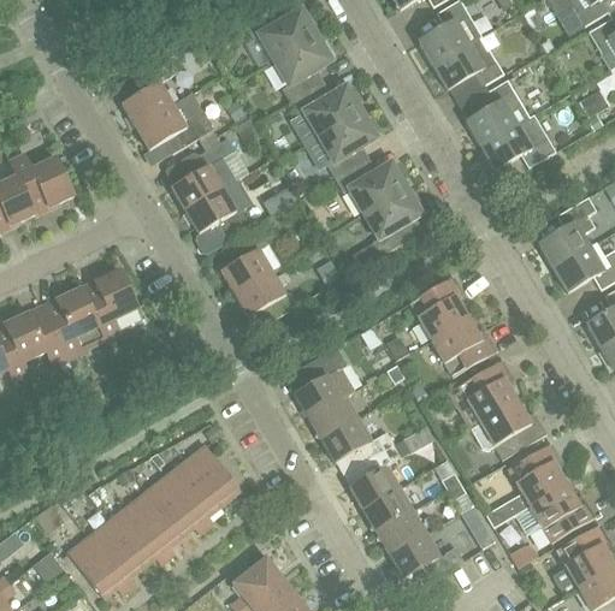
[(418,41),(432,65),(468,43),(479,37),(480,36),(460,0),(456,0),(435,12),(443,25),(418,41)]
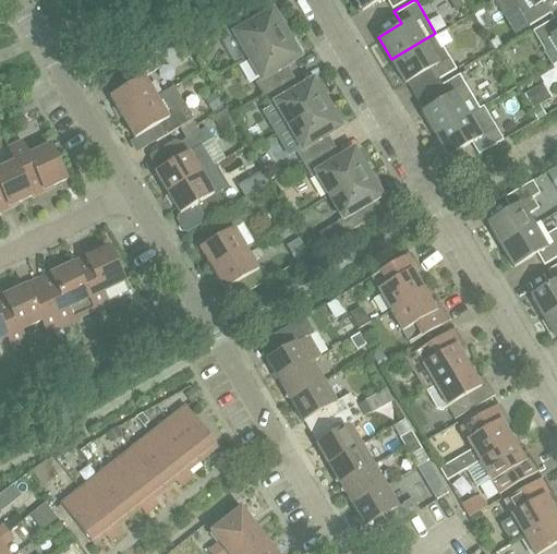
[(501,0),(504,3),(512,4),(516,2),(529,23),(549,11),(544,0),(501,0)]
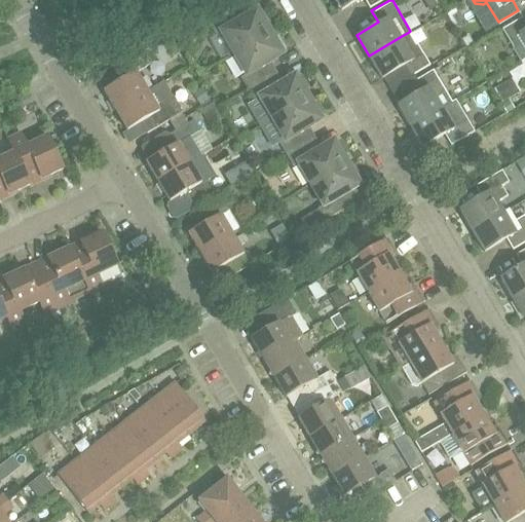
[(232,50),(268,29),(264,22),(268,20),(261,7),(257,9),(256,7),(239,16),(233,5),(208,20),(215,33),(220,30),(232,50)]
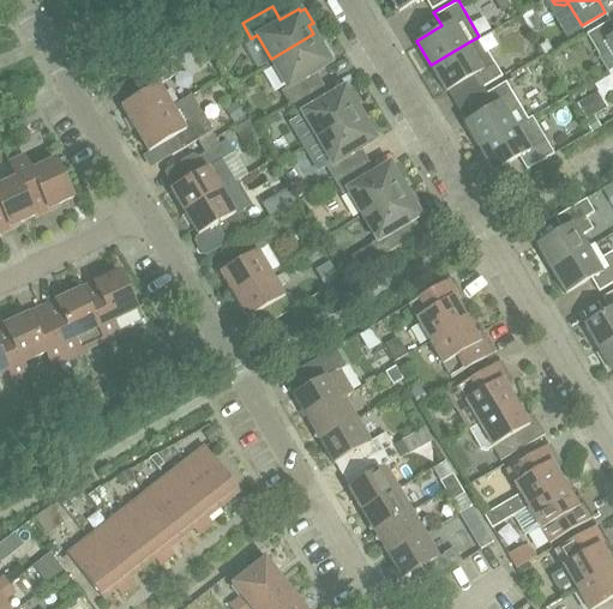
[(607,68),(612,65),(612,25),(608,18),(586,31),(598,53),(607,68)]
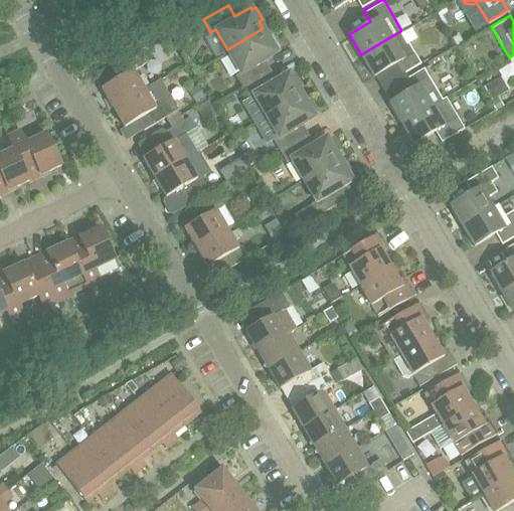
[(183,35),(185,29),(181,20),(168,26),(174,39),(183,35)]
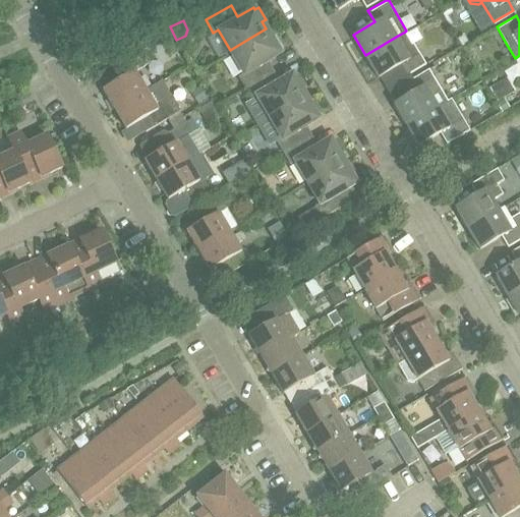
[(266,29),(230,50),(243,71),(237,74),(244,85),(270,70),(263,60),(279,51),(278,48),(282,46),(275,34),(271,37),(266,29)]
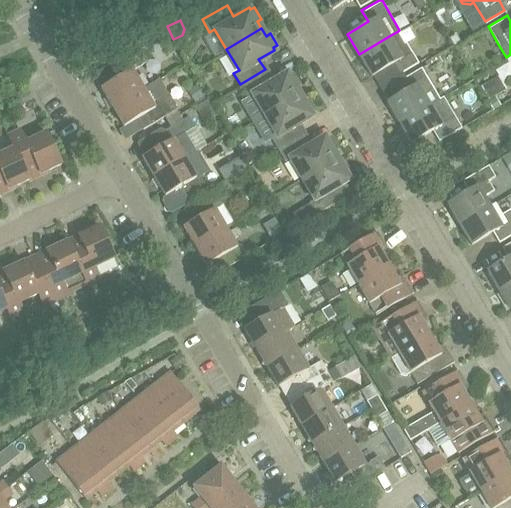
[(389,36),(359,54),(371,74),(392,61),(398,72),(418,61),(411,50),(409,50),(398,31),(389,36)]
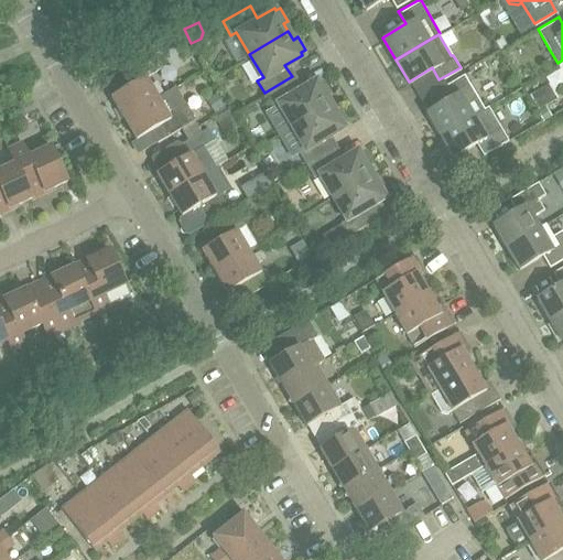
[(110,95),(123,116),(158,96),(144,75),(163,64),(157,52),(132,66),(139,78),(110,95)]
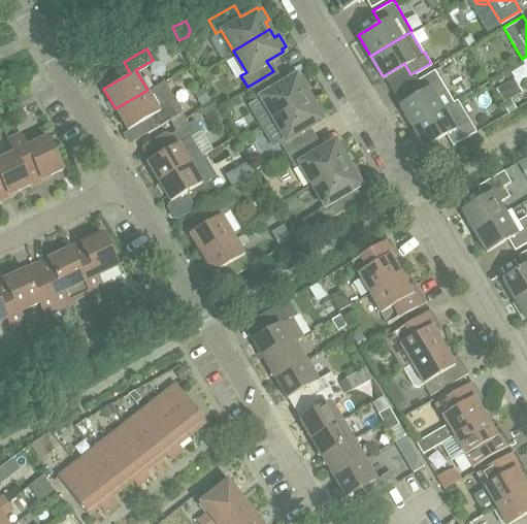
[(410,125),(442,106),(453,100),(433,68),(414,79),(421,91),(398,104),(410,125)]
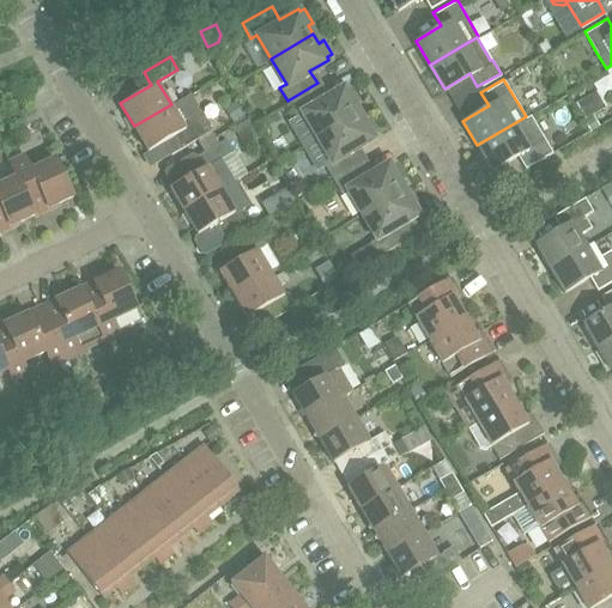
[(302,110),(316,135),(358,110),(353,102),(358,99),(350,85),(345,87),(343,85),(325,96),(317,83),(288,101),(295,114),(302,110)]
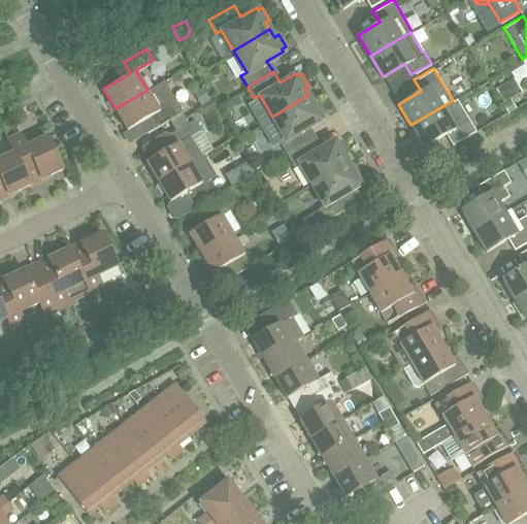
[(164,79),(147,90),(116,108),(127,128),(140,121),(146,131),(183,110),(164,79)]
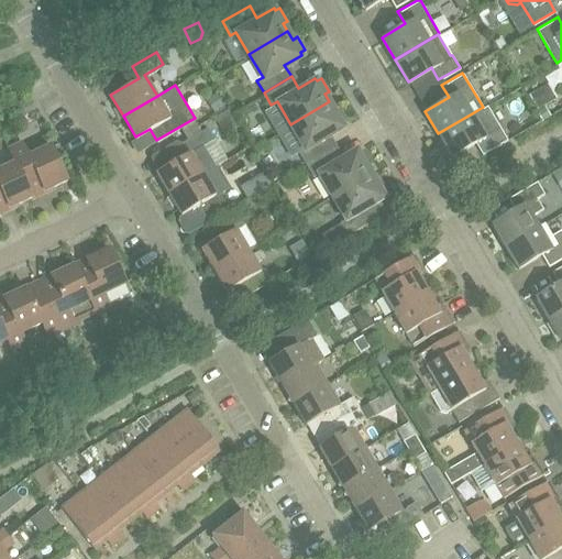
[(212,107),(222,100),(215,88),(205,95),(212,107)]
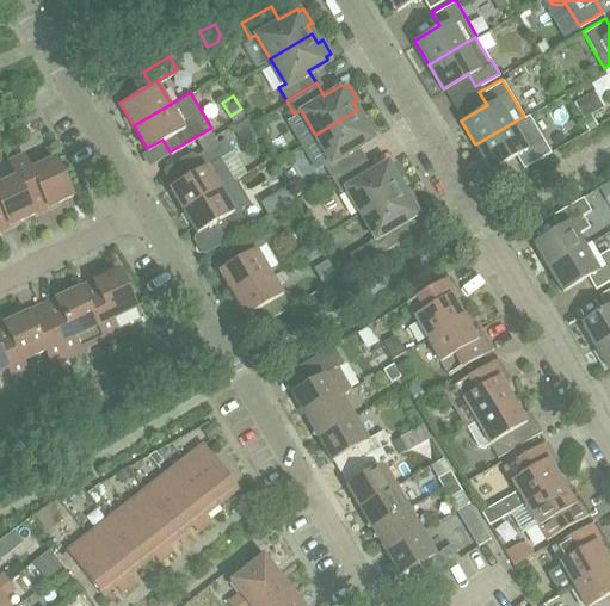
[(362,118),(357,110),(315,135),(330,160),(324,164),(331,177),(361,159),(353,147),(373,136),(370,133),(375,130),(367,116),(362,118)]
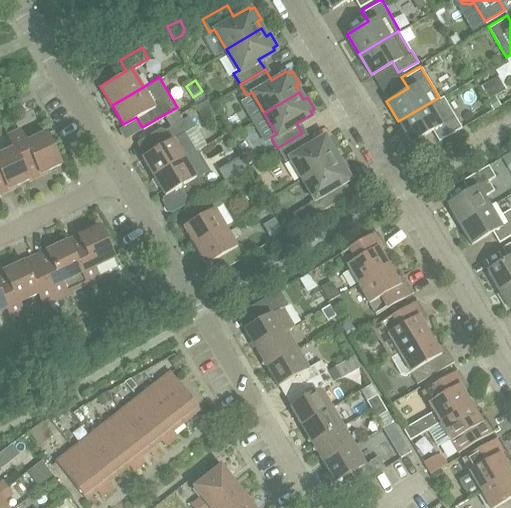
[(442,95),(439,97),(429,103),(398,121),(410,141),(431,128),(438,139),(461,125),(442,95)]
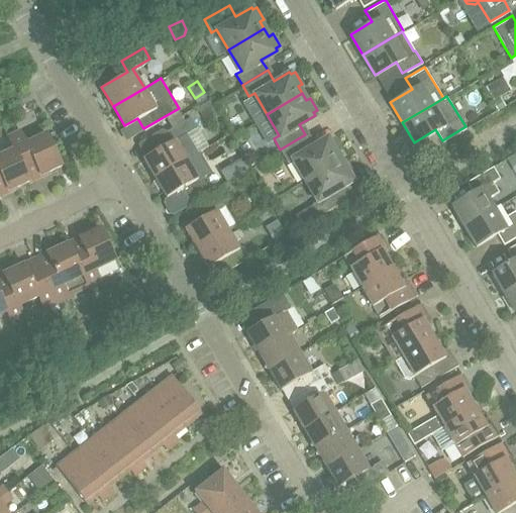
[(500,96),(492,100),(497,108),(505,103),(500,96)]
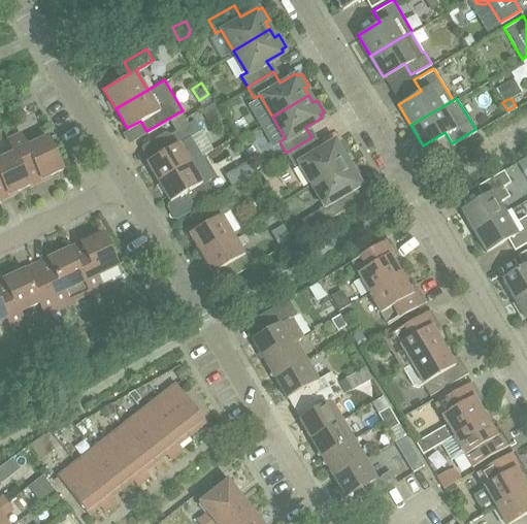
[(194,117),(188,121),(194,132),(201,128),(194,117)]
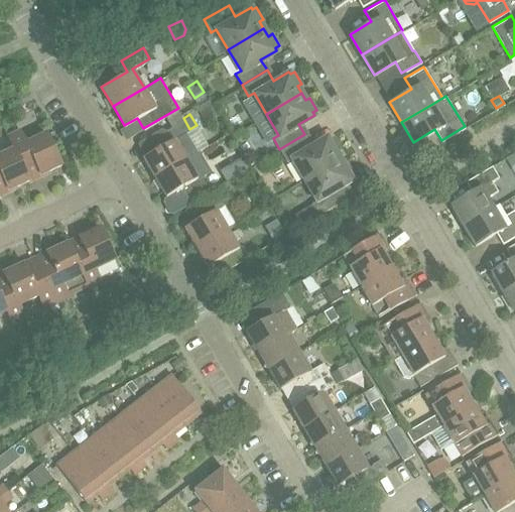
[(145,154),(142,156),(154,175),(185,157),(197,150),(185,131),(189,129),(183,118),(170,126),(165,129),(162,131),(168,141),(145,154)]
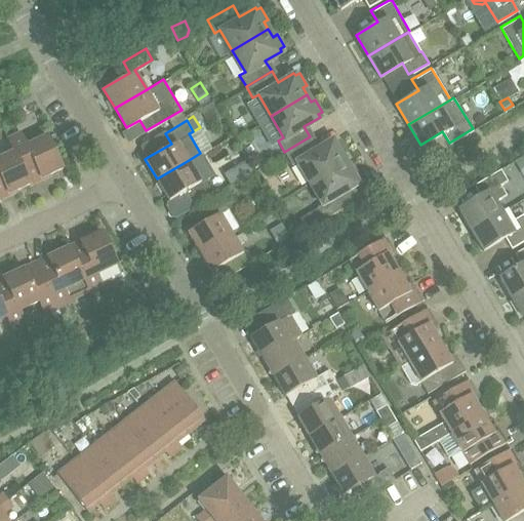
[(13,150),(29,182),(62,165),(47,134),(27,144),(21,130),(7,136),(13,150)]
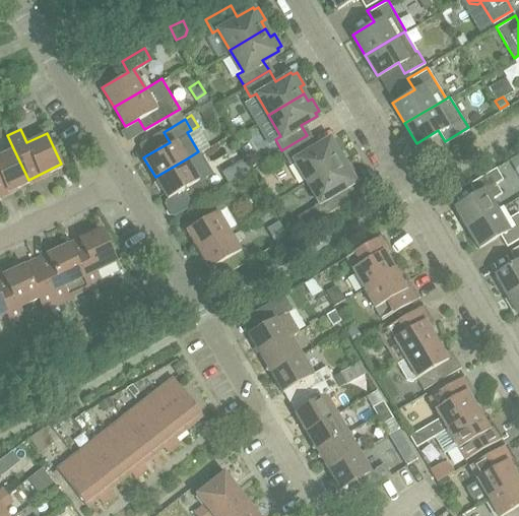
[(294,158),(306,180),(341,158),(337,151),(341,148),(334,137),(330,139),(329,137),(313,146),(307,135),(281,150),(288,162),(294,158)]
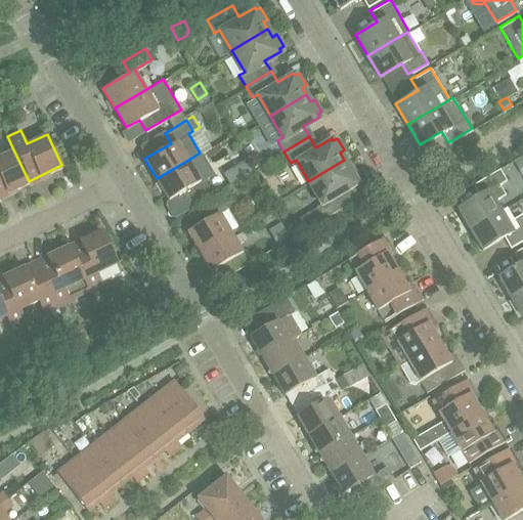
[(13,149),(0,156),(0,195),(29,181),(13,149)]
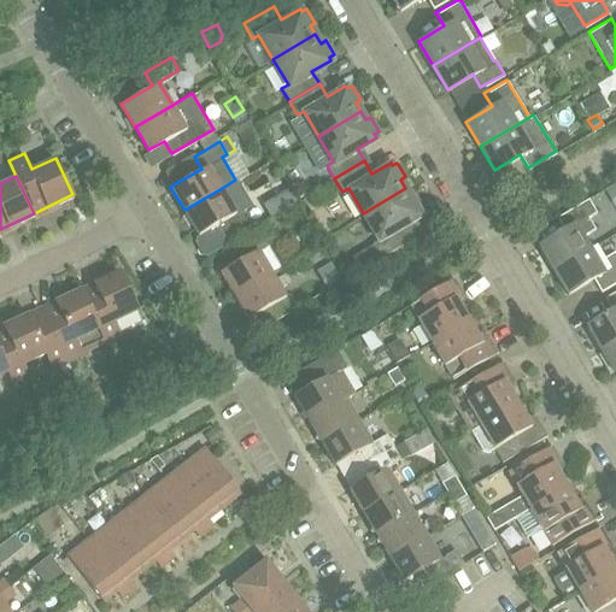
[(222,188),(185,210),(198,233),(198,234),(213,224),(221,236),(234,229),(247,221),(240,209),(235,211),(222,188)]
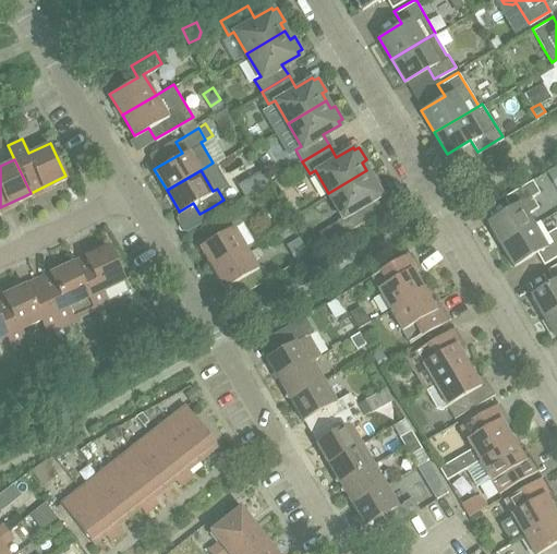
[(372,178),(366,170),(328,193),(342,215),(336,219),(343,231),(371,215),(363,204),(380,193),(379,191),(384,189),(376,176),(372,178)]
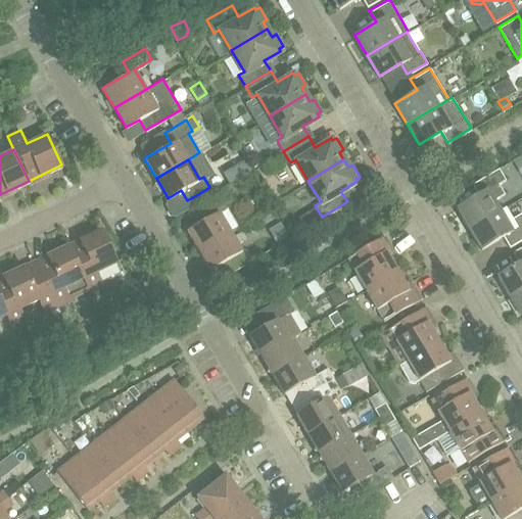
[(468,227),(500,208),(493,198),(504,192),(497,182),(505,178),(497,167),(471,183),(478,194),(457,206),(468,227)]
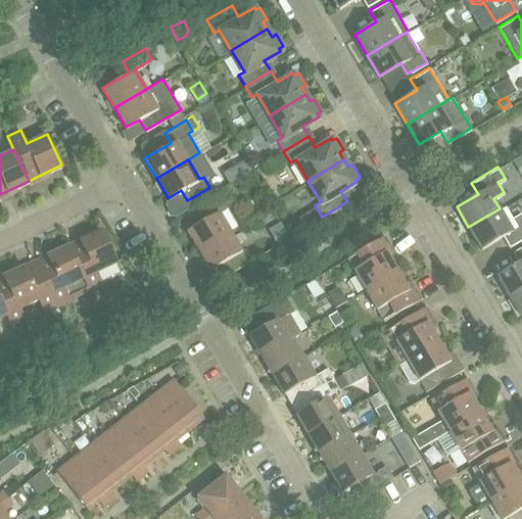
[(212,214),(186,230),(198,249),(230,231),(218,211),(229,205),(235,201),(229,190),(206,203),(212,214)]
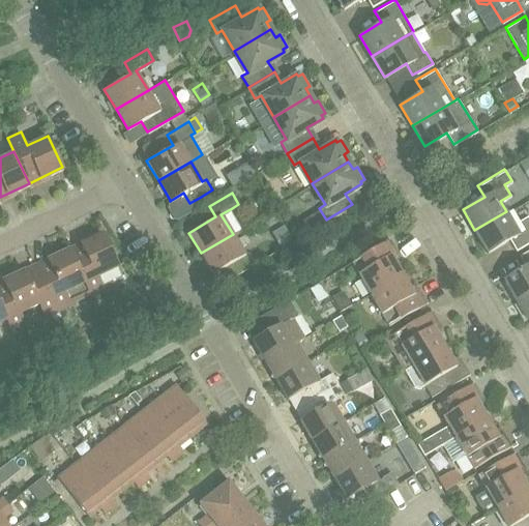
[(528,240),(528,217),(527,214),(518,220),(511,208),(506,211),(474,230),(487,251),(509,238),(516,250),(528,240)]
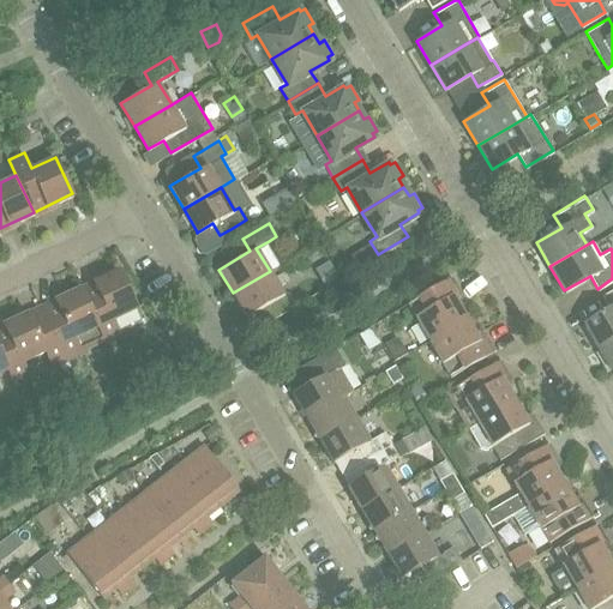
[(96,324),(103,338),(104,339),(119,332),(112,317),(136,306),(119,269),(79,287),(97,324),(96,324)]
